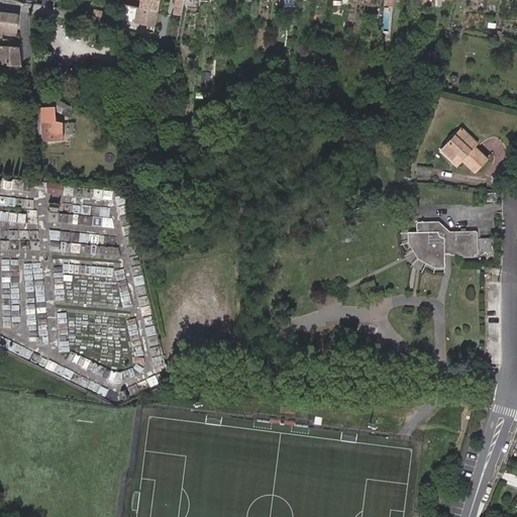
[(54,2),(41,0),(40,0),(39,6),(52,8),(54,2)]
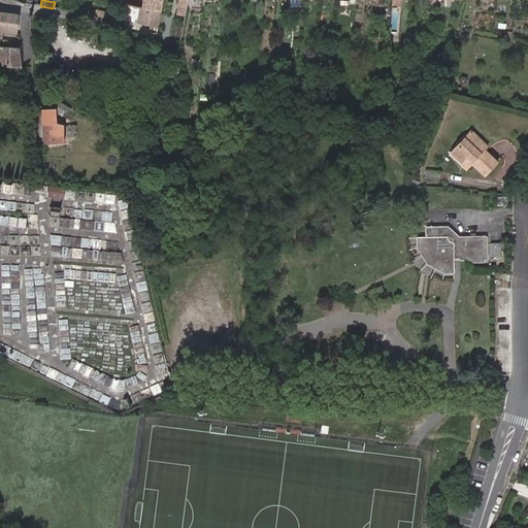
[(162,0),(142,0),(138,22),(159,26),(162,0)]
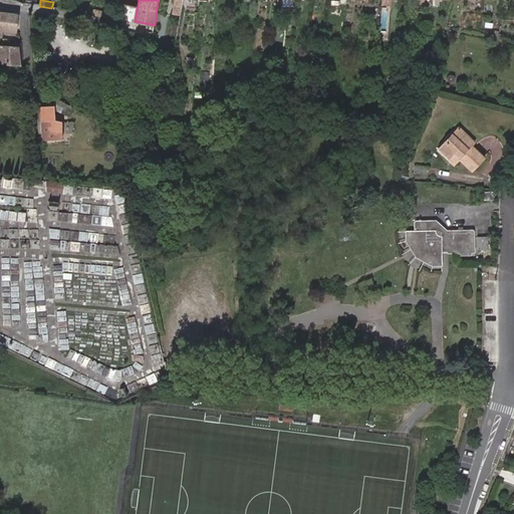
[(183,0),(176,0),(175,9),(182,11),(183,0)]
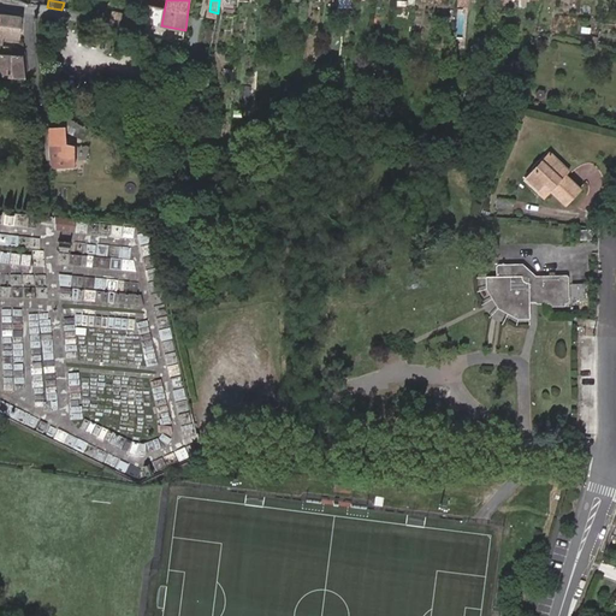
[(21,16),(0,13),(0,17),(0,35),(17,39),(21,16)]
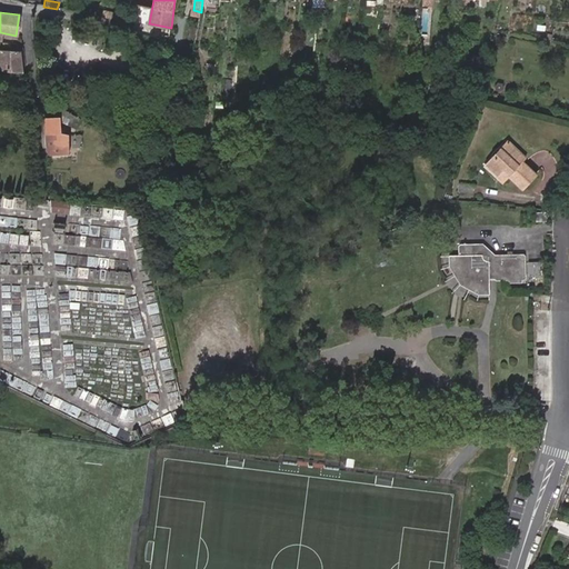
[(0,52),(1,72),(21,73),(19,51),(0,52)]
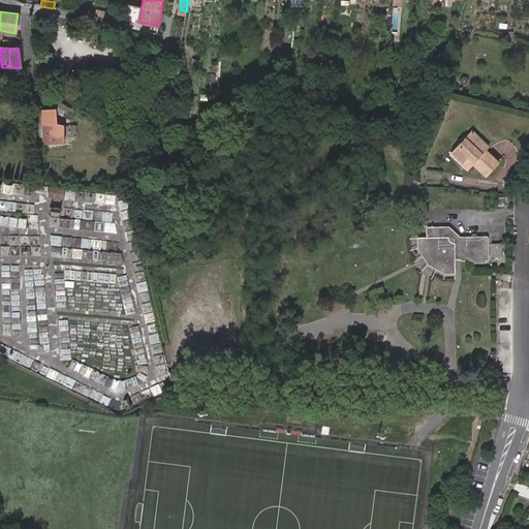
[(68,102),(41,93),(40,113),(42,113),(52,113),(65,112),(68,102)]
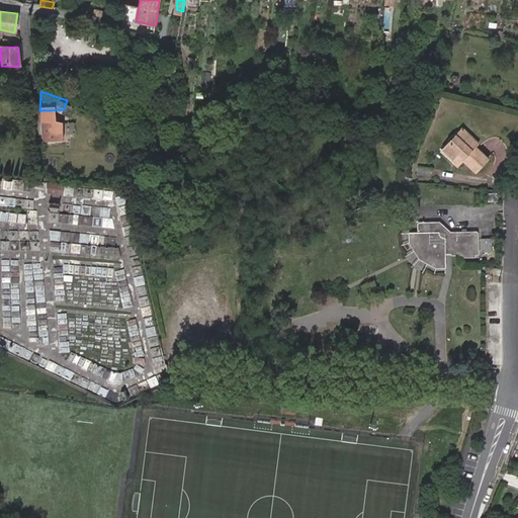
[(51,110),(41,110),(44,144),(62,143),(60,121),(52,121),(51,110)]
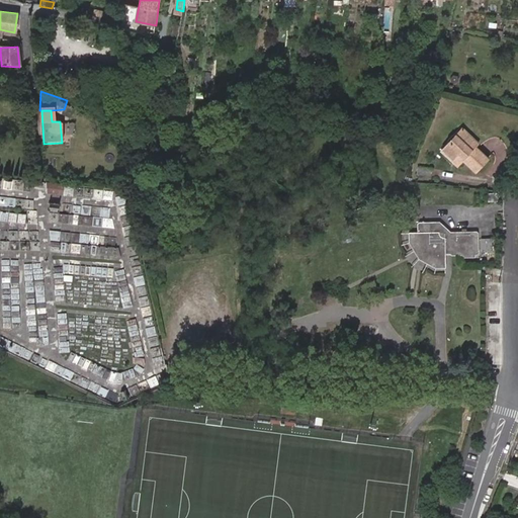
[(462,143),(468,137),(461,130),(455,136),(462,143)]
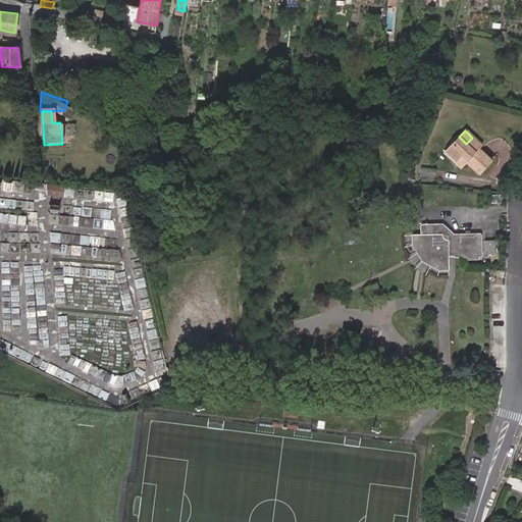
[(481,147),(472,138),(466,144),(459,137),(445,151),(456,162),(461,157),(466,162),(478,175),(491,162),(479,150),(481,147)]
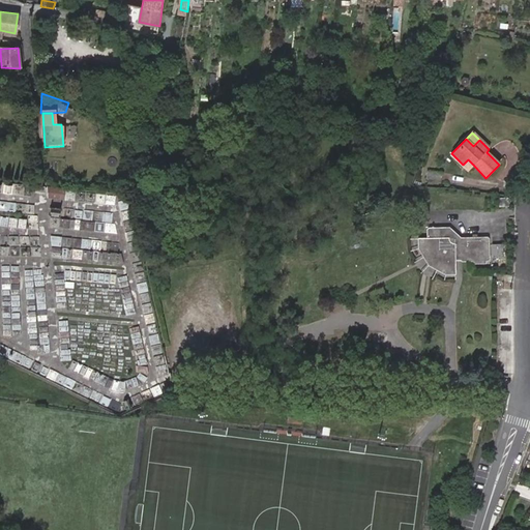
[(468,170),(473,165),(468,159),(463,165),(468,170)]
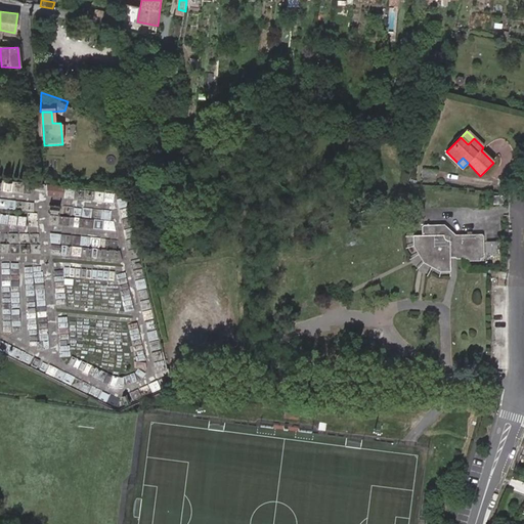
[(433,172),(420,170),(419,177),(432,179),(433,172)]
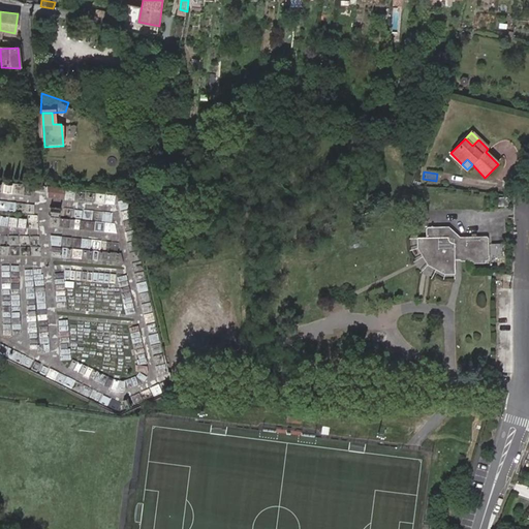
[(49,196),(66,198),(67,188),(50,186),(49,196)]
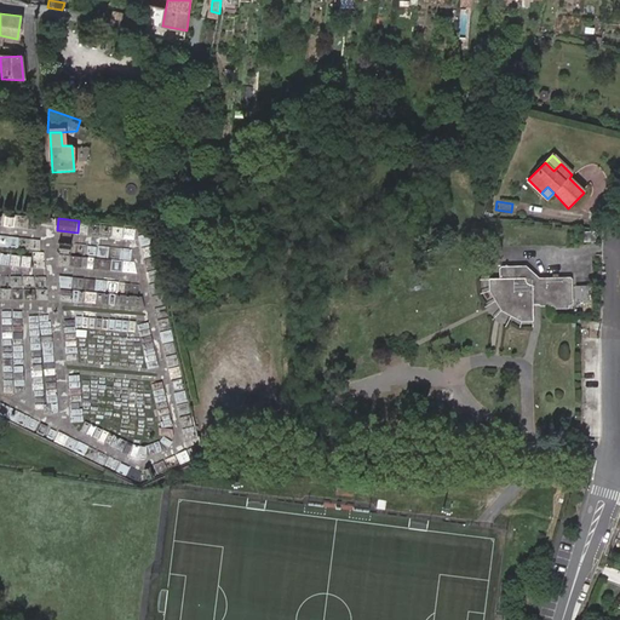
[(570,304),(573,302),(572,277),(570,276),(539,277),(526,264),(501,265),(499,268),(500,277),(489,277),(489,290),(501,309),(521,320),(533,320),(533,303),(539,303),(539,305),(570,304)]
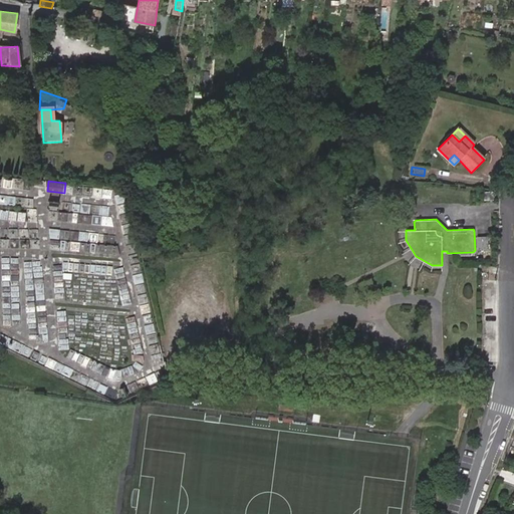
[(488,236),(478,236),(478,250),(489,249),(488,236)]
